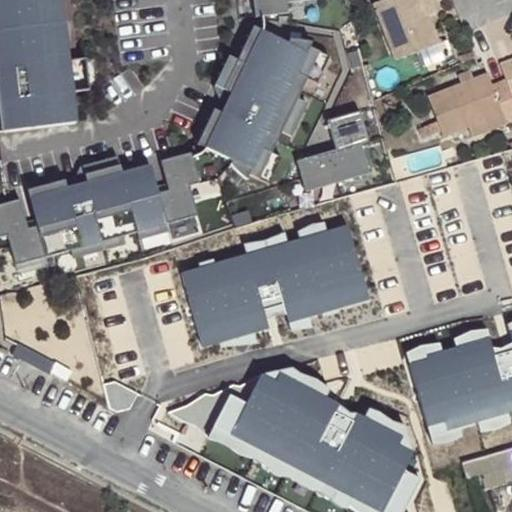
[(62,0),(0,0),(0,123),(2,139),(78,129),(62,0)]
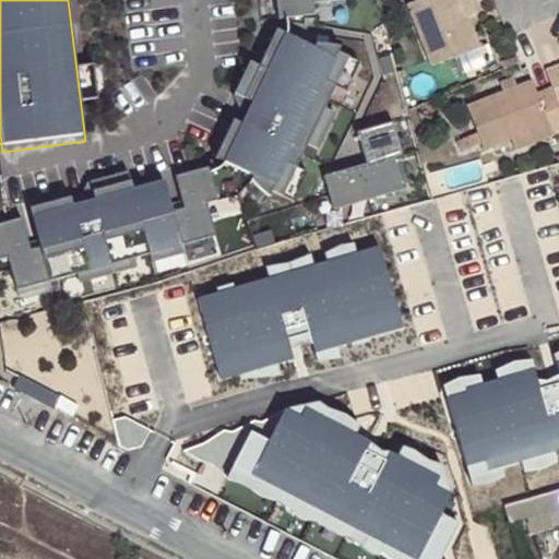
[(275,0),(278,25),(318,20),(316,9),(347,7),(346,0),(275,0)]
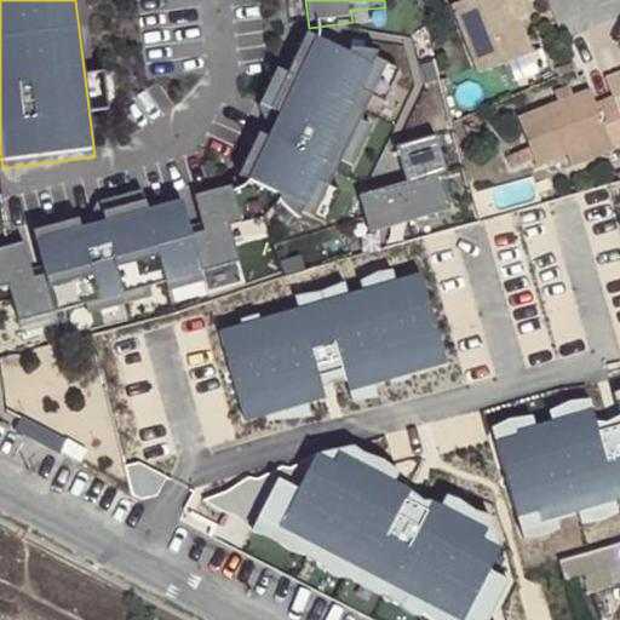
[(510,0),(459,0),(452,3),(478,74),(532,52),(516,12),(510,0)]
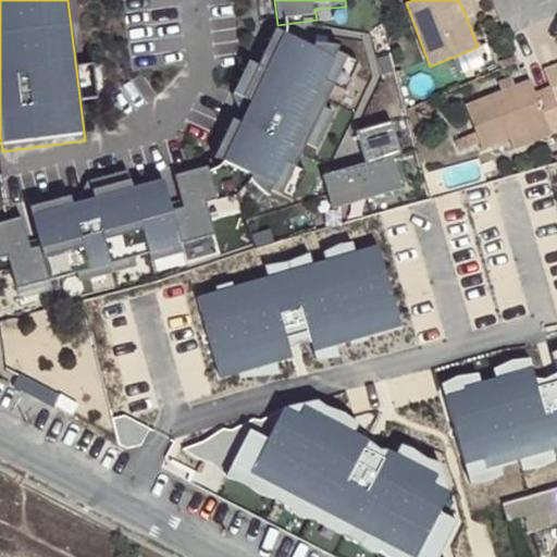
[(471,9),(468,0),(458,0),(463,11),(471,9)]
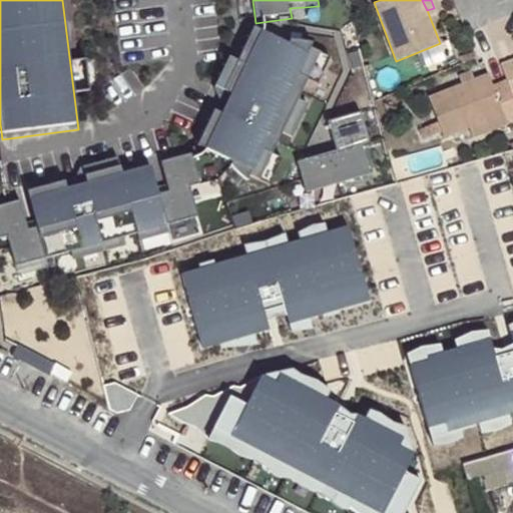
[(262,39),(206,154),(272,187),(328,68),(262,39)]
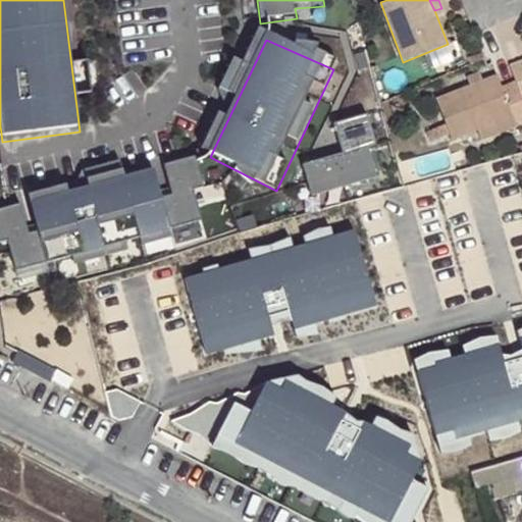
[(521,59),(509,64),(515,80),(521,96),(521,95),(521,59)]
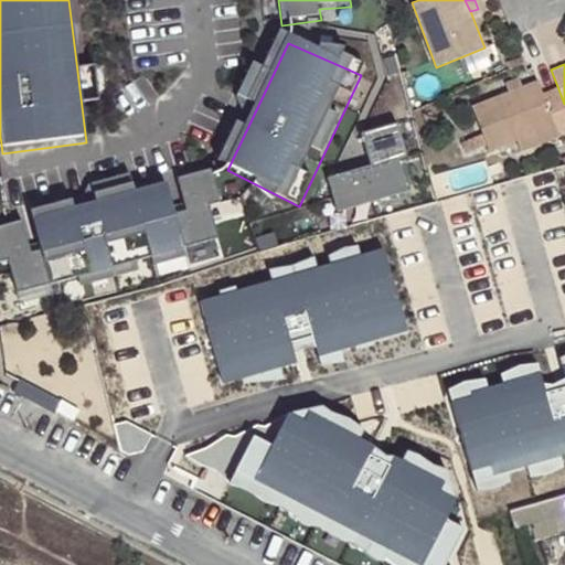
[(497,86),(501,95),(518,88),(513,78),(497,86)]
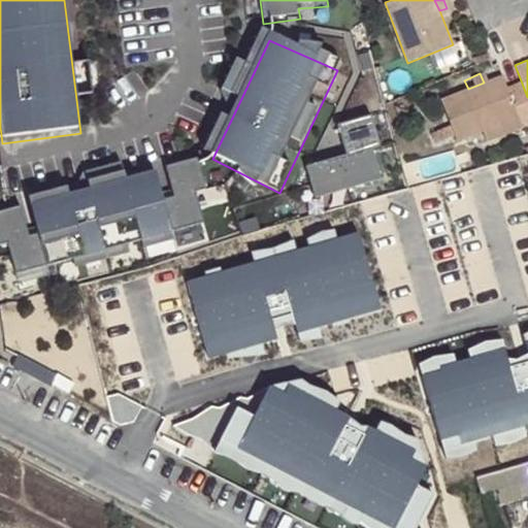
[(456,140),(517,117),(500,75),(484,83),(468,89),(439,99),(456,140)]
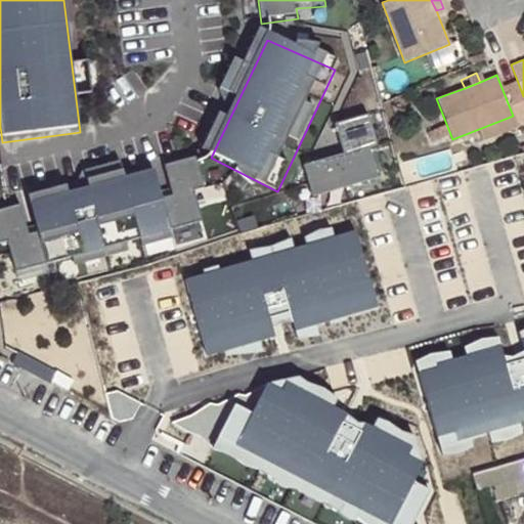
[(503,85),(513,116),(523,112),(523,96),(517,80),(503,85)]
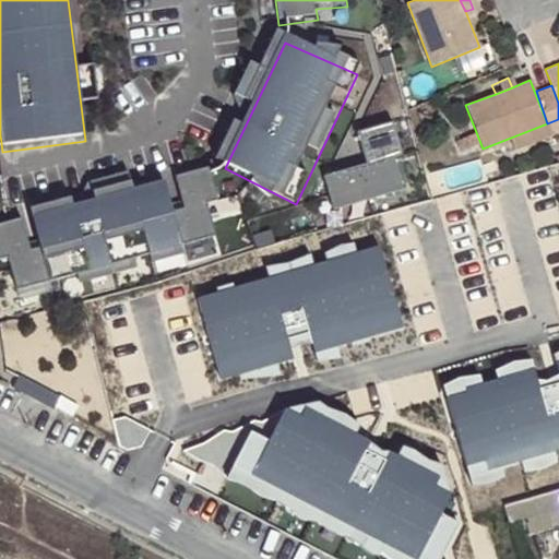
[(369,165),(328,177),(336,207),(402,188),(392,155),(402,152),(392,120),(359,130),(369,165)]
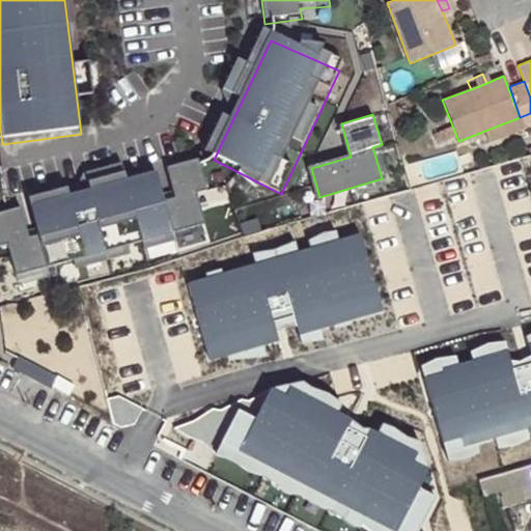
[(164,207),(172,240),(205,229),(198,198),(210,196),(200,162),(165,171),(174,202),(164,207)]
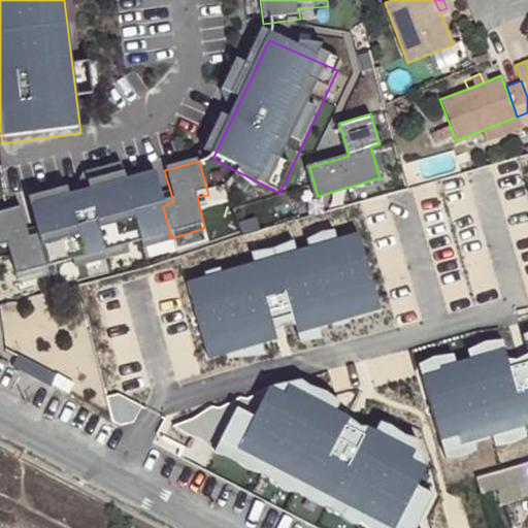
[(154,171),(120,180),(137,248),(171,238),(163,206),(154,171)]
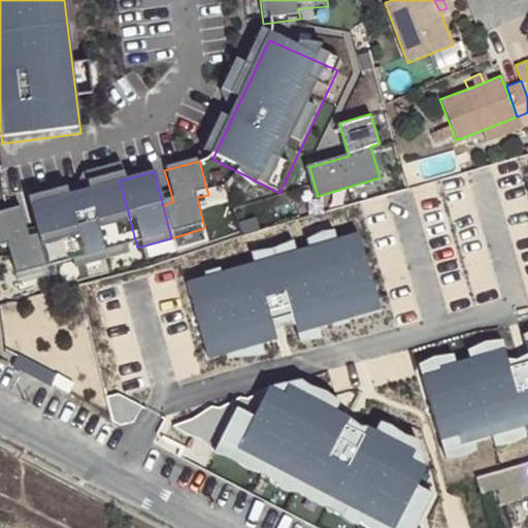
[(120,180),(76,192),(96,258),(137,248),(120,180)]
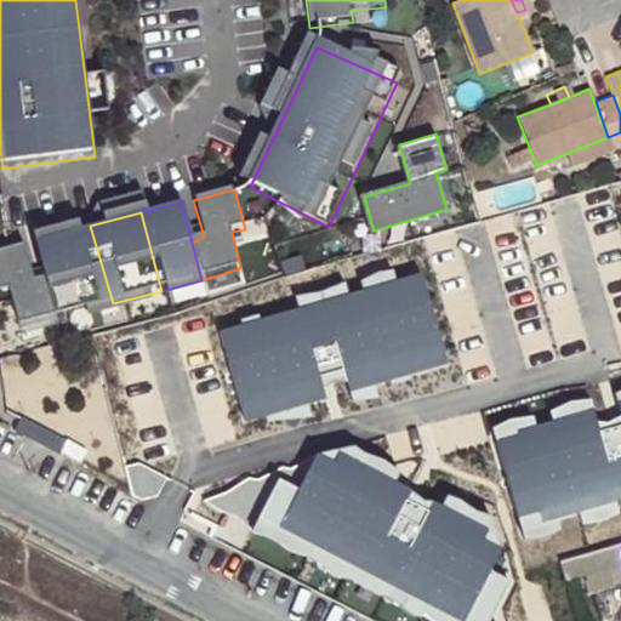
[(34,243),(46,284),(57,320),(113,303),(90,226),(34,243)]
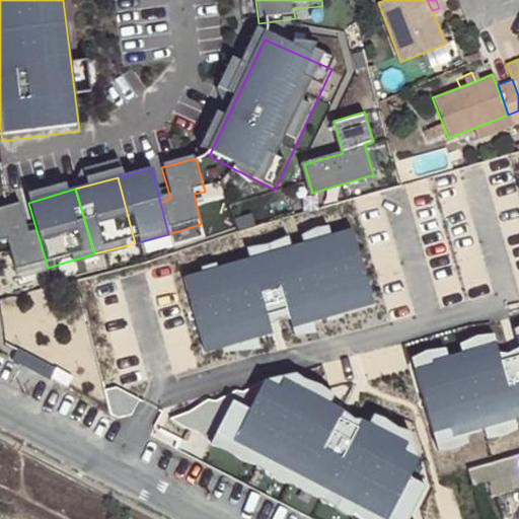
[(20,205),(0,210),(0,247),(9,245),(18,274),(48,268),(39,237),(29,240),(20,205)]
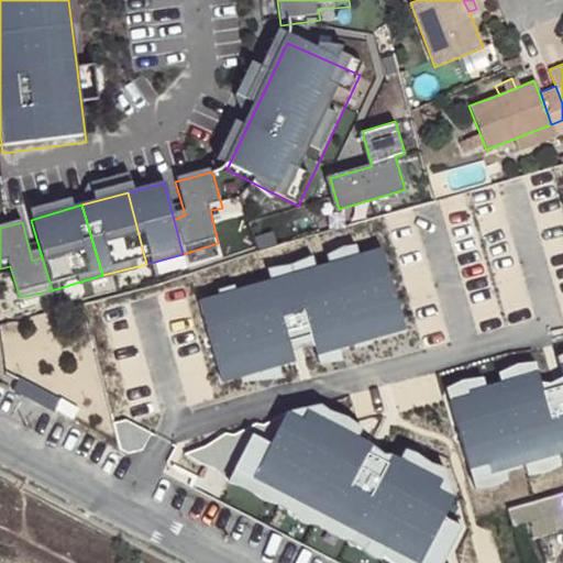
[(383,249),(198,301),(221,382),(406,330),(383,249)]
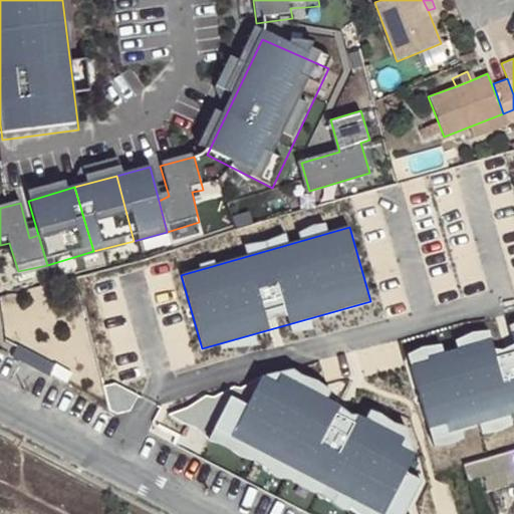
[(492,340),(411,363),(435,446),(513,423),(513,324),(509,327),(513,343),(513,352),(497,356),(492,340)]
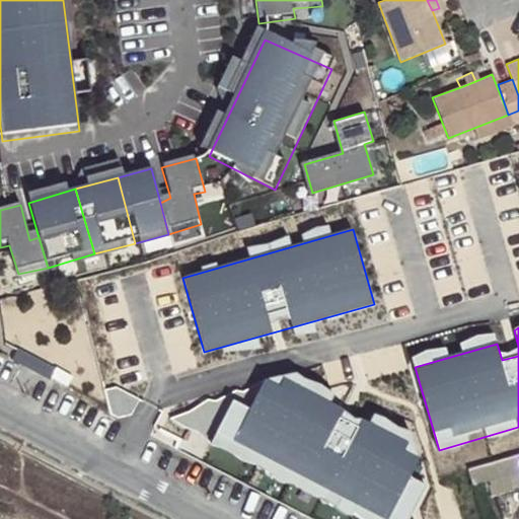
[(281,371),(171,419),(361,518),(388,518),(390,516),(394,518),(409,518),(426,487),(411,479),(418,462),(410,433),(281,371)]
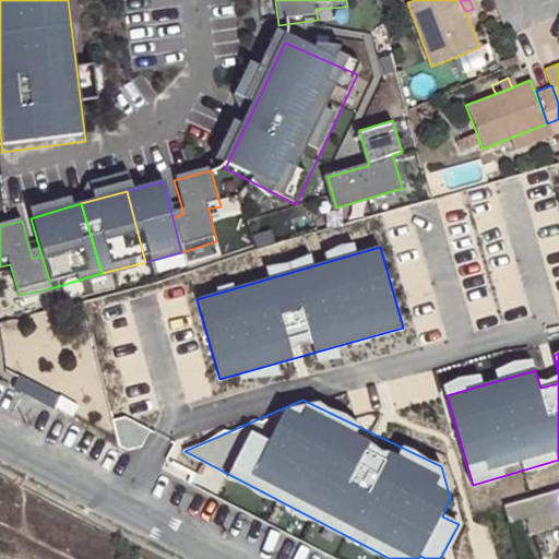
[(558,487),(513,501),(523,534),(558,523),(558,487)]
